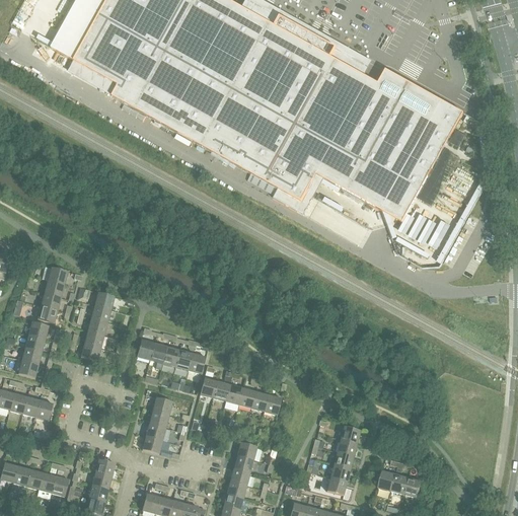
[(148,0),(106,77),(120,84),(114,95),(279,188),(275,197),(298,210),(318,173),(324,177),(382,210),(443,100),(387,69),(379,82),(331,56),(333,54),(337,47),(253,0),(248,9),(243,6),(232,0),(148,0)]
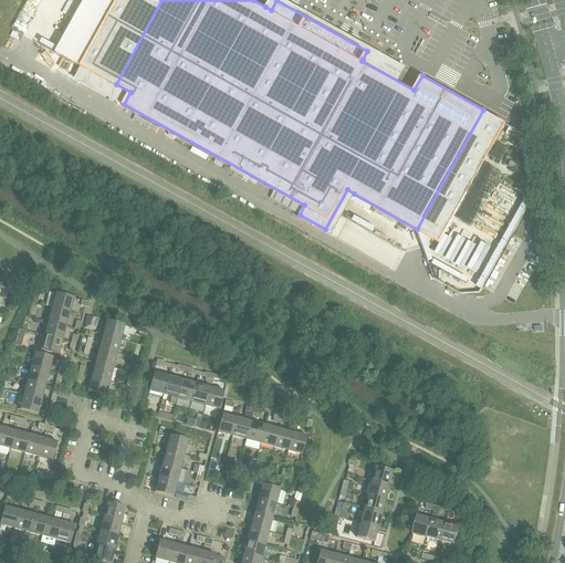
[(0,275),(0,295),(7,298),(11,279),(0,275)]
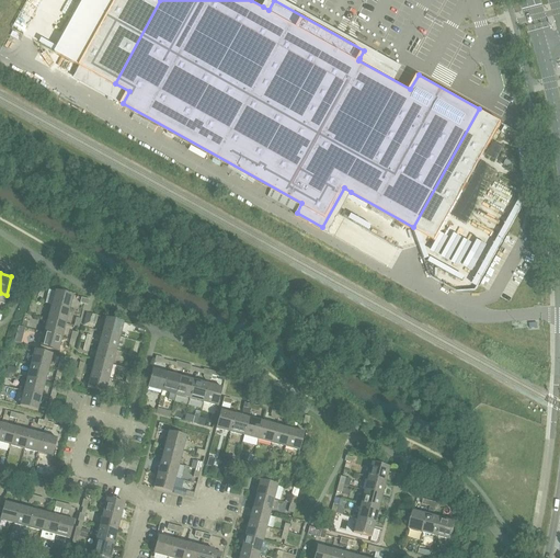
[(56,288),(53,302),(70,307),(75,293),(56,288)]
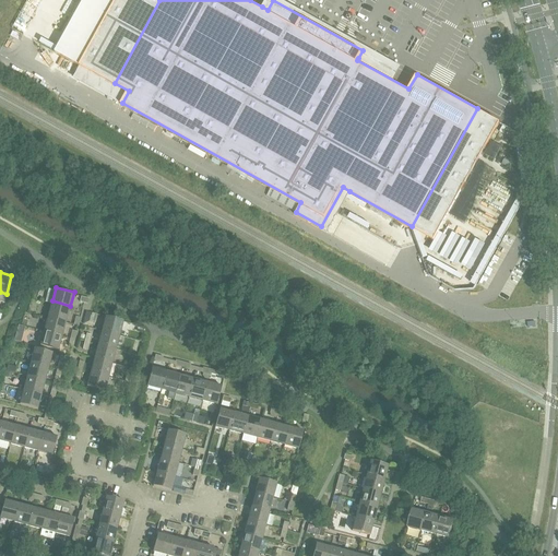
[(67,319),(70,306),(52,300),(48,315),(67,319)]
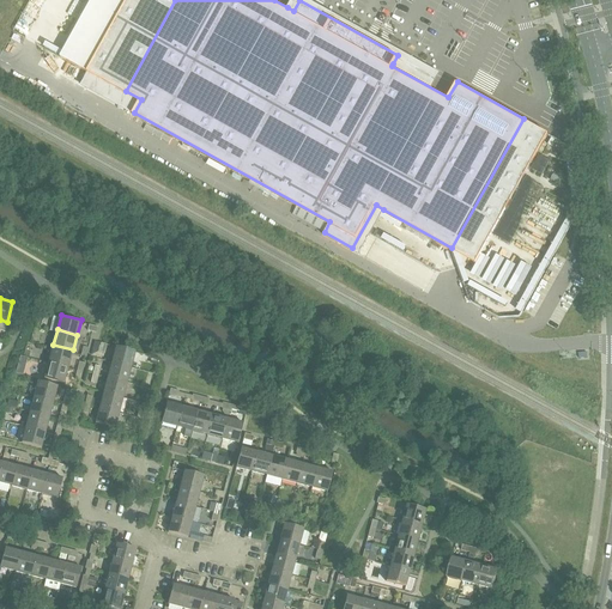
[(116,343),(113,359),(132,365),(137,349),(116,343)]
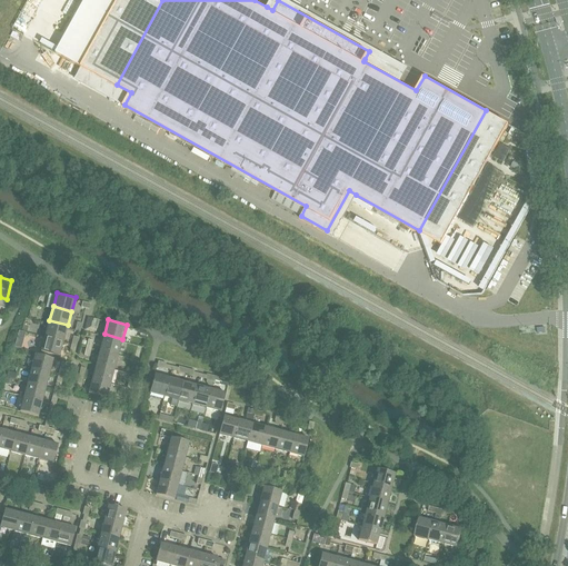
[(63,339),(68,325),(49,320),(46,335),(63,339)]
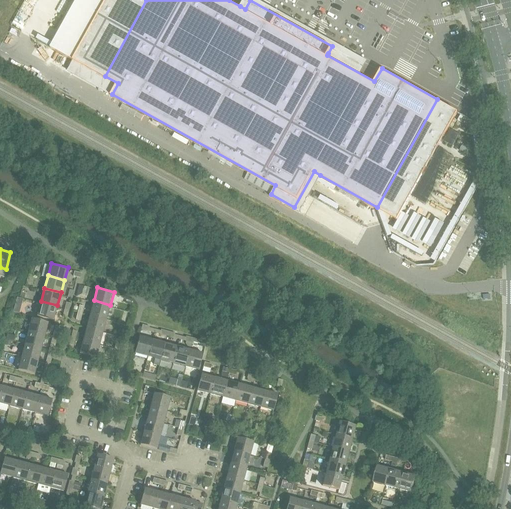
[(107,317),(110,305),(94,300),(90,313),(107,317)]
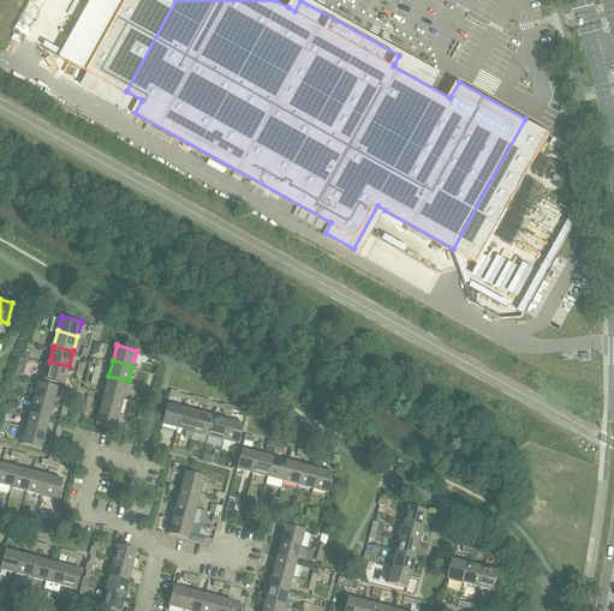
[(65,382),(69,366),(49,361),(45,377),(65,382)]
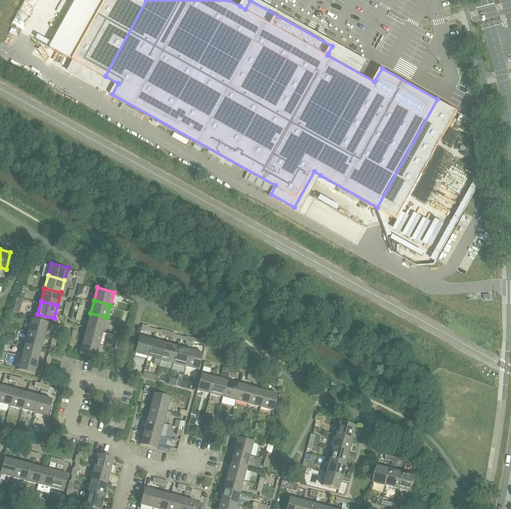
[(90,313),(87,326),(104,330),(107,317),(90,313)]
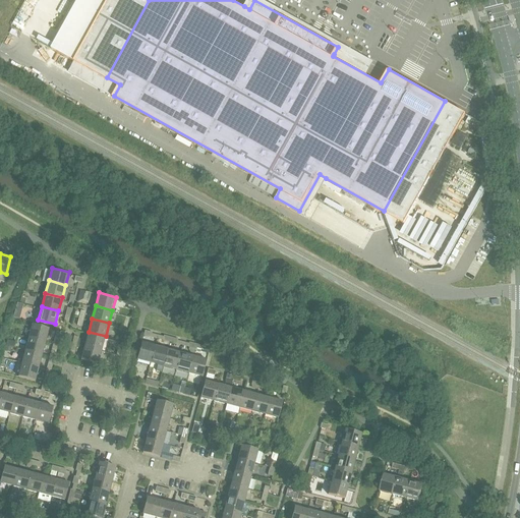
[(30,335),(46,339),(50,327),(33,322),(30,335)]
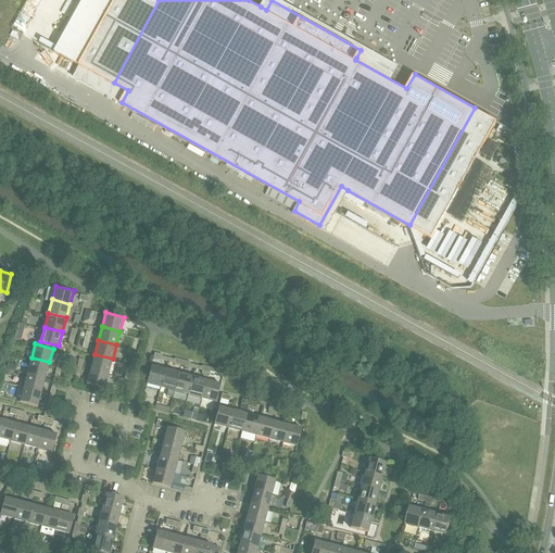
[(95,354),(91,367),(109,373),(113,359),(95,354)]
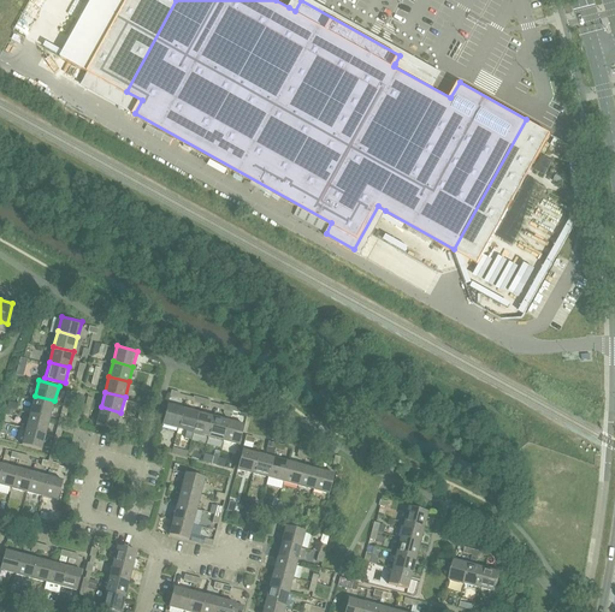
[(35,396),(30,411),(51,417),(54,400),(35,396)]
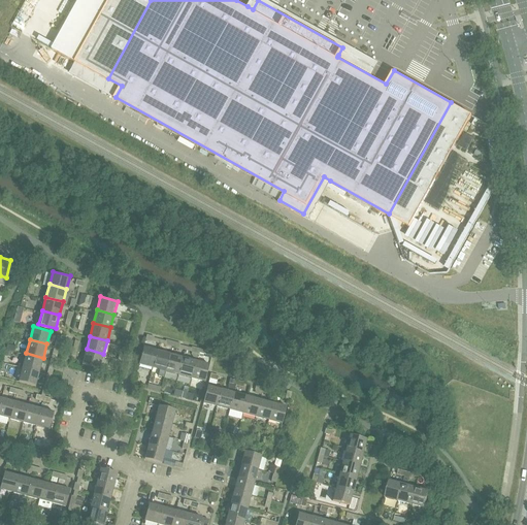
[(139,362),(153,365),(158,349),(144,345),(139,362)]
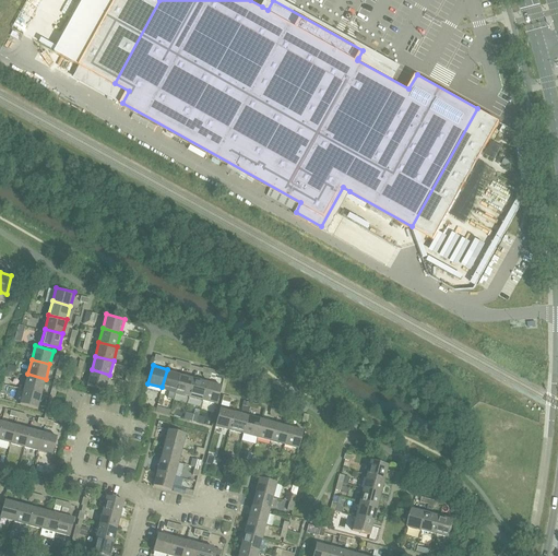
[(109,375),(92,369),(87,383),(106,389),(109,375)]
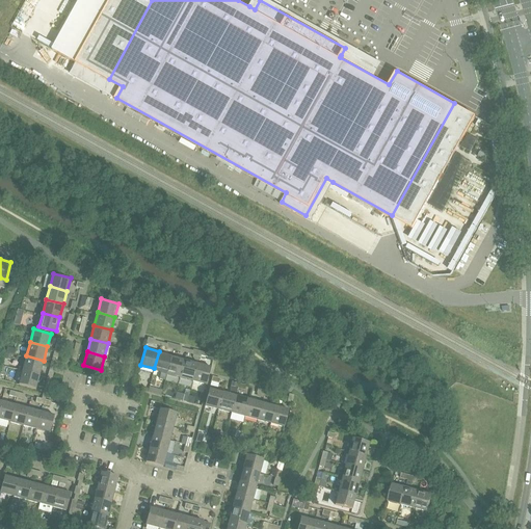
[(173,354),(159,351),(154,368),(167,372),(173,354)]
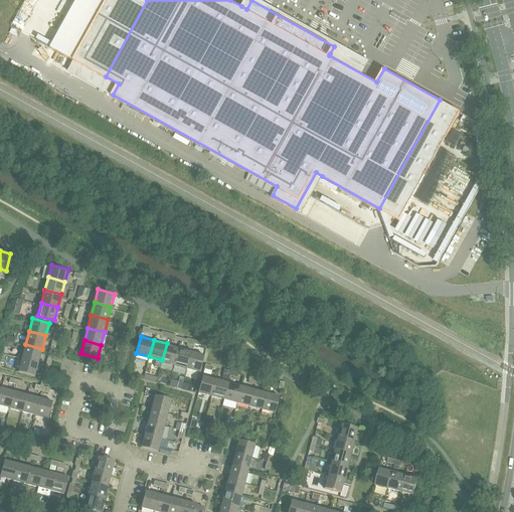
[(179,347),(167,343),(162,360),(175,363),(179,347)]
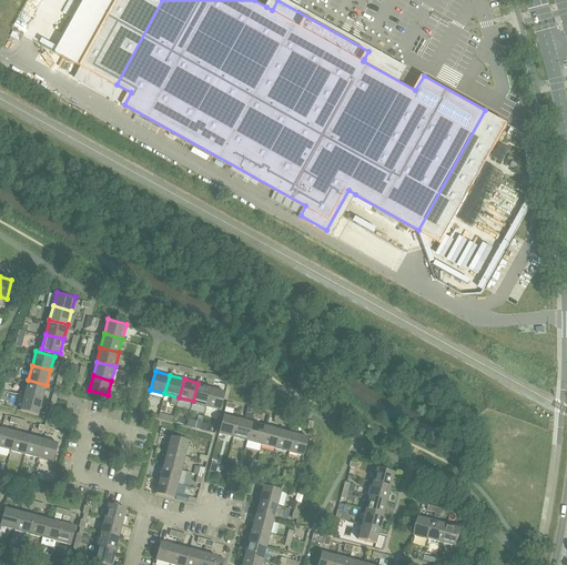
[(43,399),(47,385),(28,380),(24,394),(43,399)]
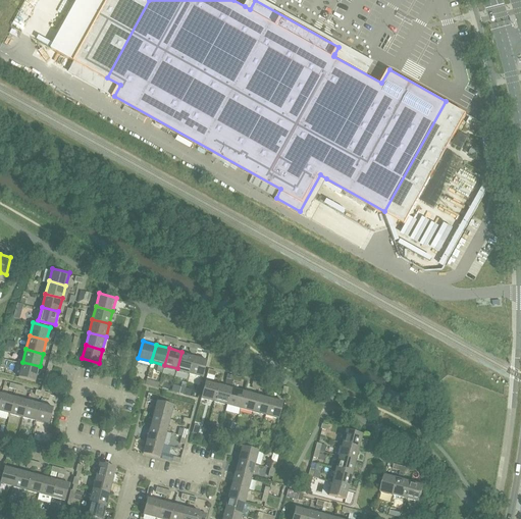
[(181,352),(177,368),(190,372),(195,355),(181,352)]
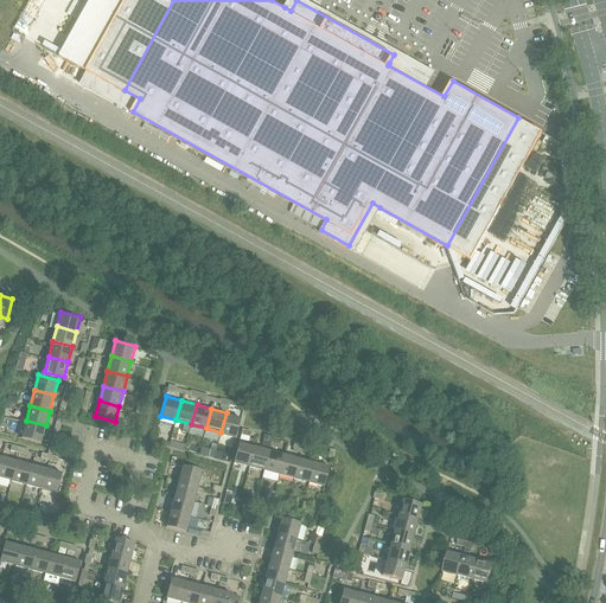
[(242,416),(227,412),(221,432),(236,436),(242,416)]
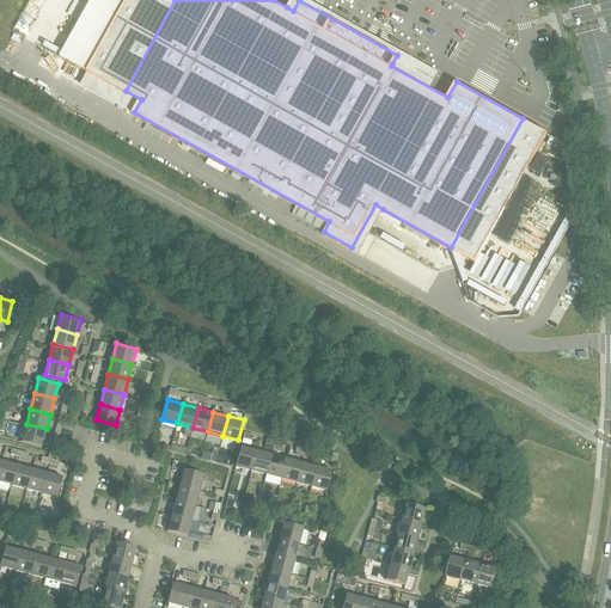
[(42,444),(47,429),(26,424),(22,440),(42,444)]
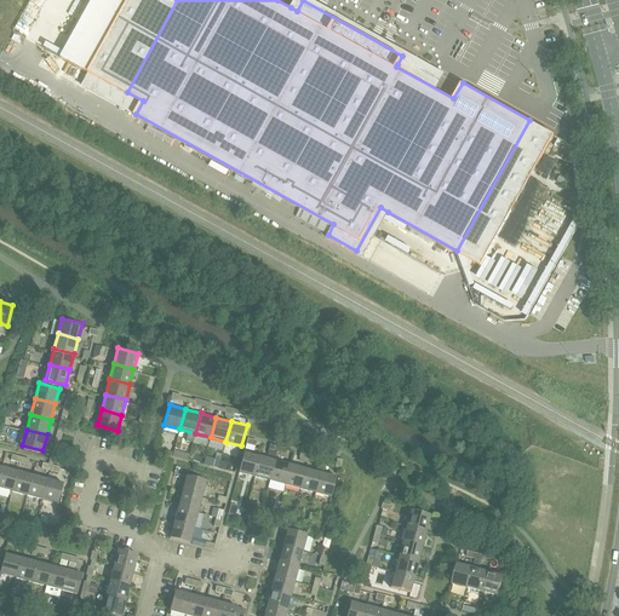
[(239,470),(256,475),(261,454),(245,450),(239,470)]
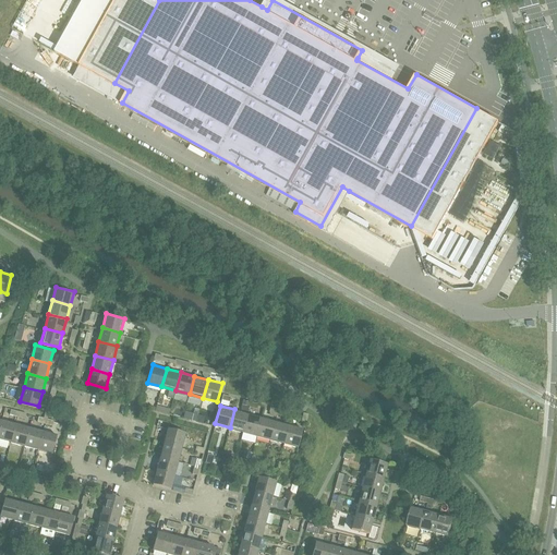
[(247,412),(234,409),(230,427),(243,431),(247,412)]
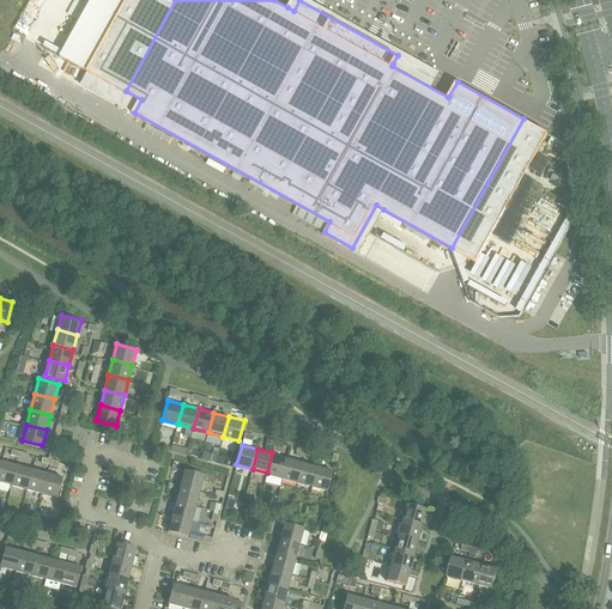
[(288,457),(272,452),(267,473),(283,476),(288,457)]
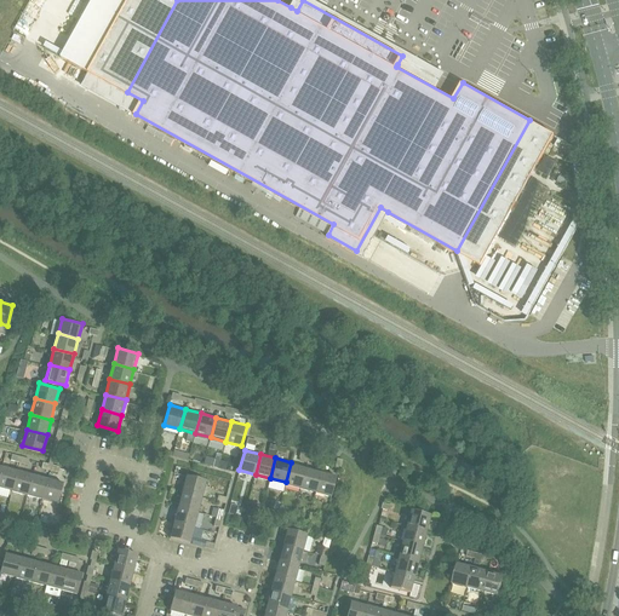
[(307,466),(291,462),(286,482),(301,487),(307,466)]
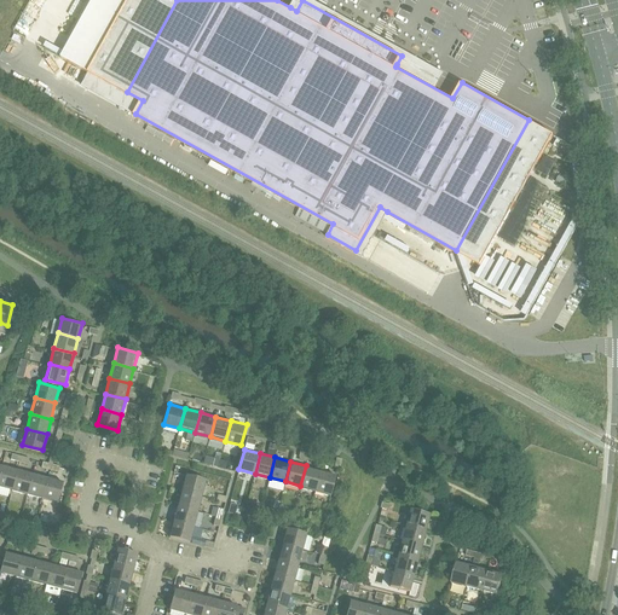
[(3,464),(0,473),(0,485),(12,488),(18,468),(3,464)]
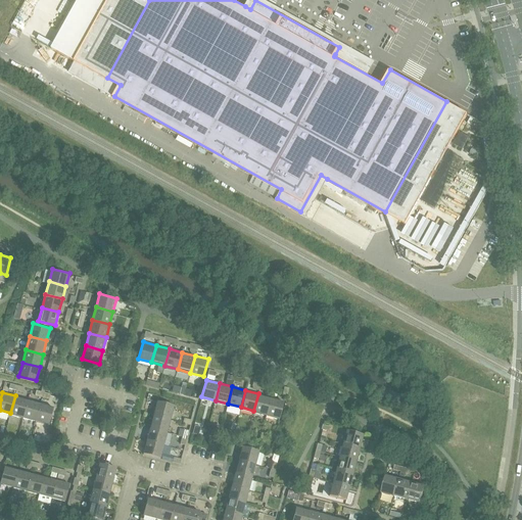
[(271,396),(258,393),(253,411),(267,414),(271,396)]
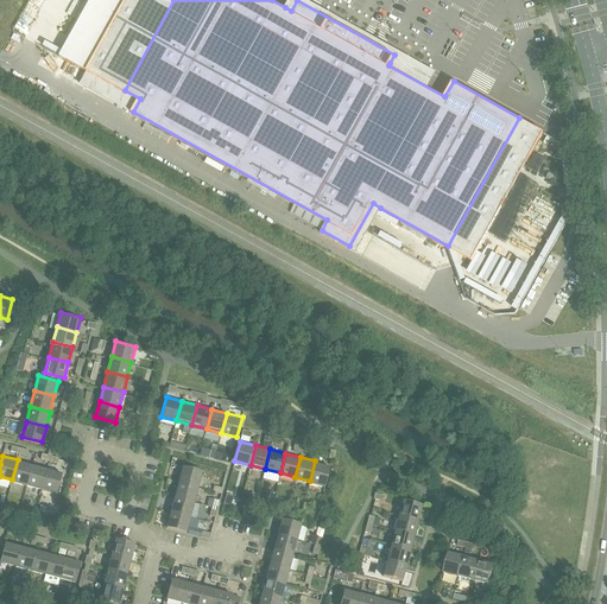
[(18,459),(12,479),(27,483),(32,464),(18,459)]
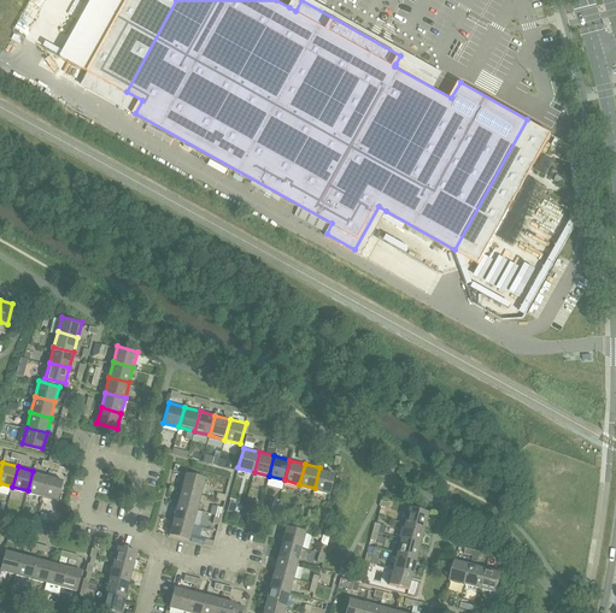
[(335,472),(320,467),(315,488),(330,491),(335,472)]
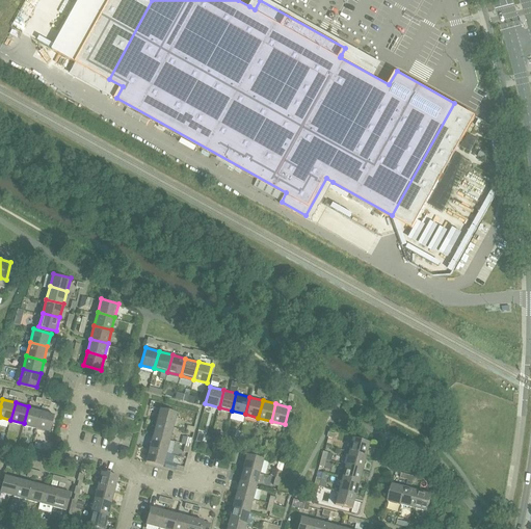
[(42,410),(28,406),(24,423),(36,427),(42,410)]
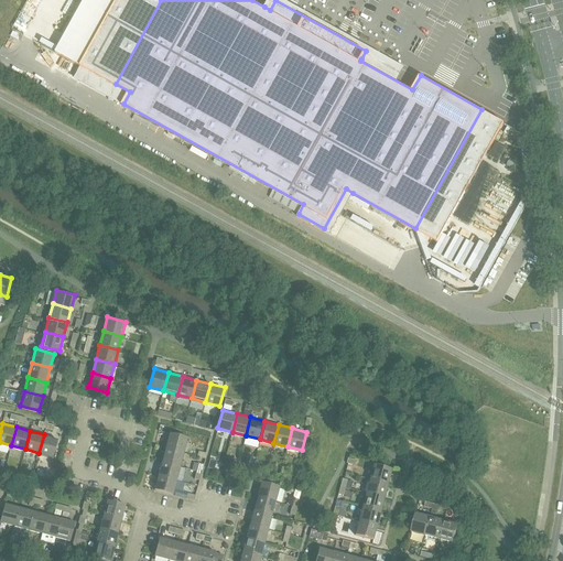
[(170,431),(166,445),(184,451),(188,435),(170,431)]
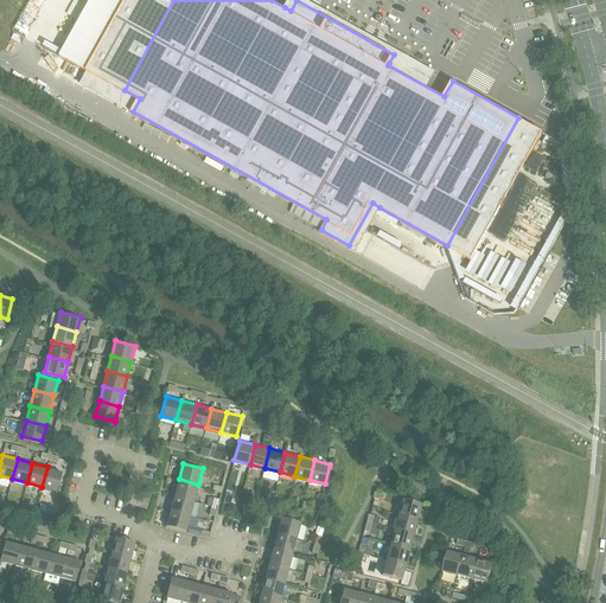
[(63,470),(48,467),(42,487),(57,491),(63,470)]
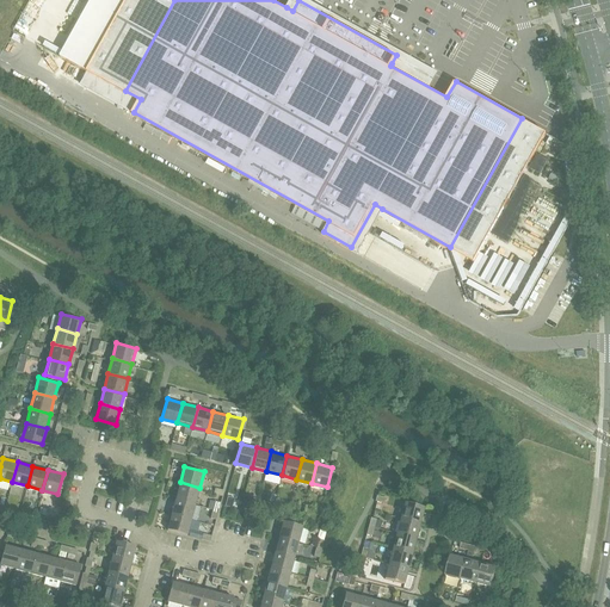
[(176,497),(196,502),(199,488),(180,482),(176,497)]
